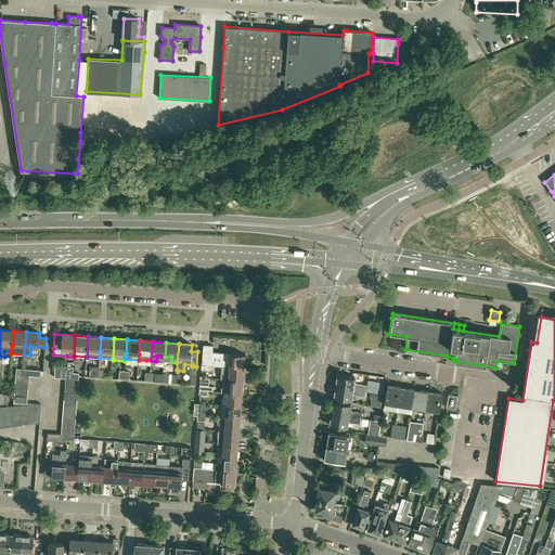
[(209,365),(229,366),(244,368),(245,355),(213,352),(213,346),(203,345),(201,364),(209,365)]
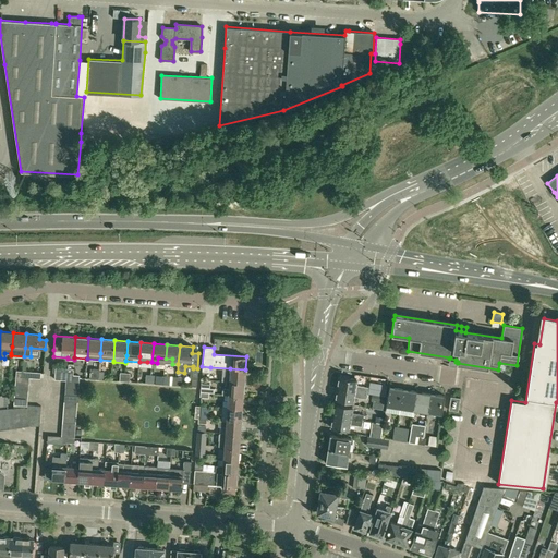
[(72,380),(73,375),(73,370),(56,368),(55,379),(65,380),(72,380)]
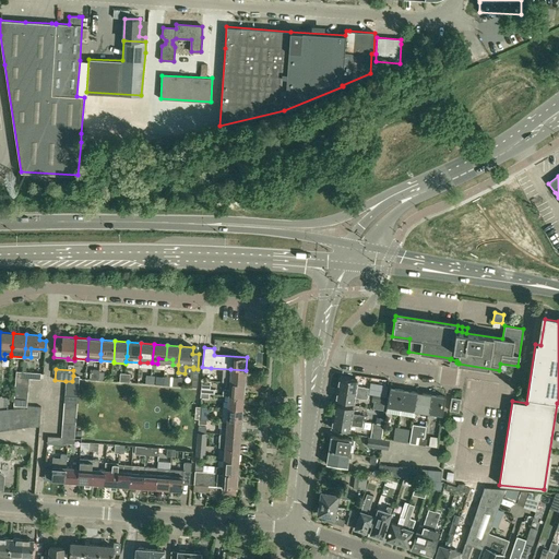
[(90,379),(99,380),(99,371),(99,369),(91,369),(90,379)]
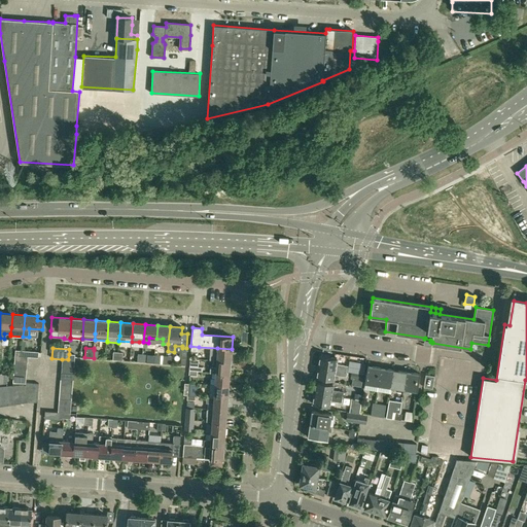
[(231,361),(232,349),(217,348),(216,360),(231,361)]
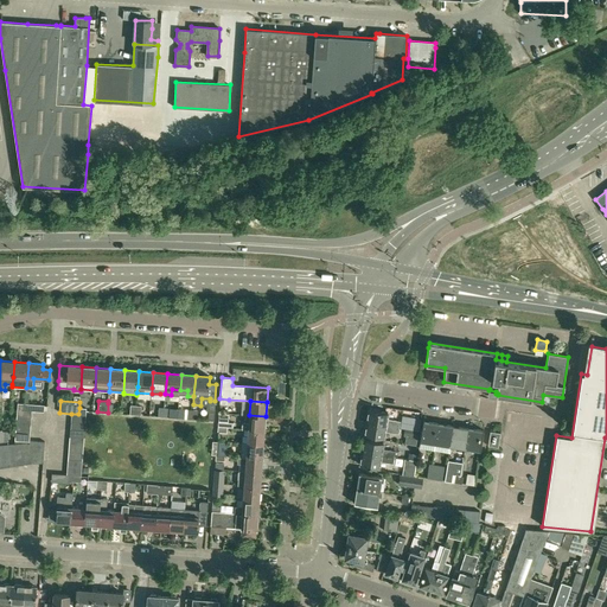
[(369,409),(368,422),(398,427),(400,421),(387,419),(388,413),(369,409)]
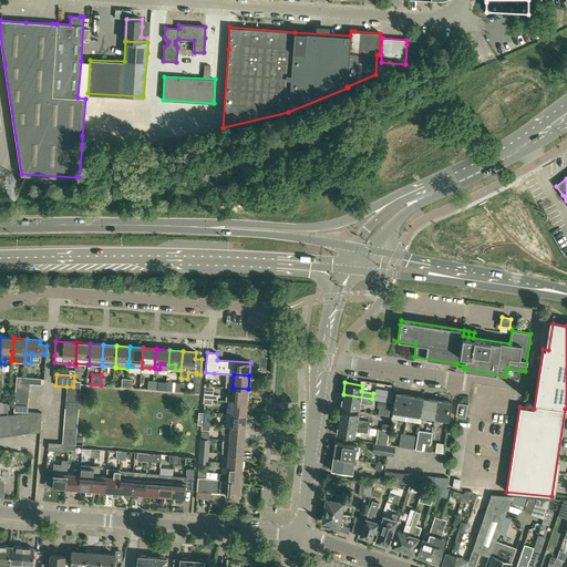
[(233,388),(233,394),(226,394),(226,401),(233,401),(247,402),(248,389),(233,388)]
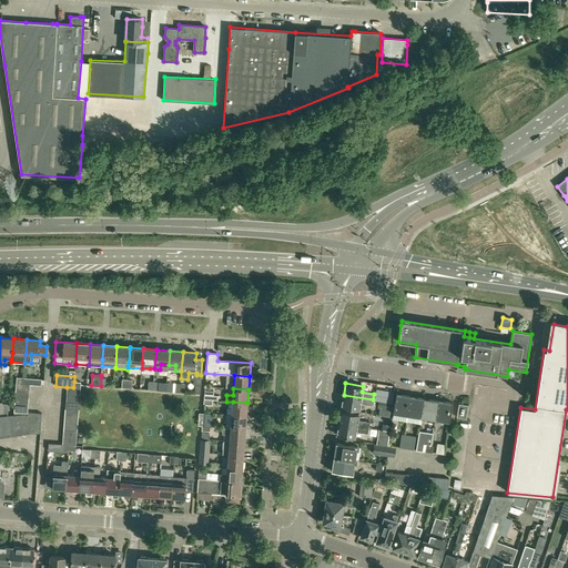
[(381,401),(391,403),(392,403),(393,393),(381,392),(379,401),(381,401)]
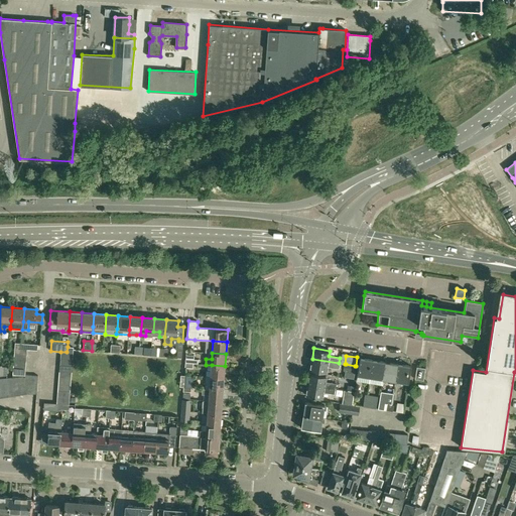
[(357,375),(369,377),(372,360),(360,358),(357,375)]
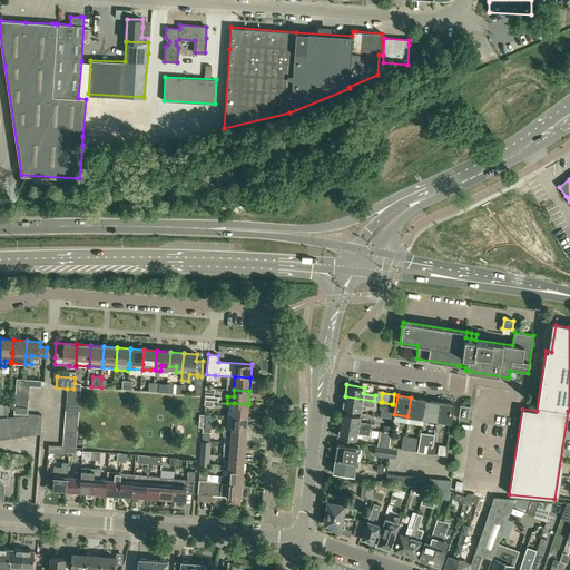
[(373,406),(374,401),(345,396),(343,409),(361,411),(362,404),(373,406)]
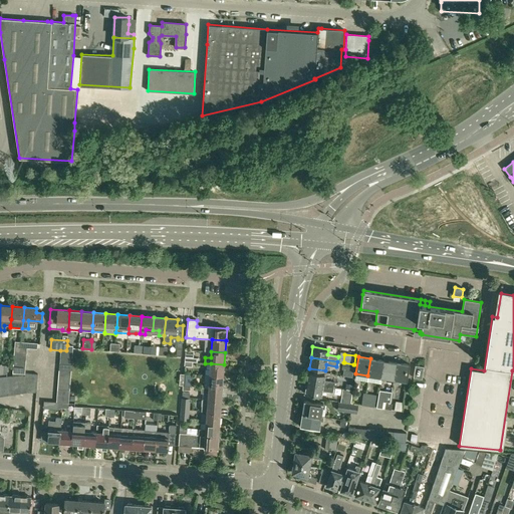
[(370,358),(367,375),(380,377),(382,360),(370,358)]
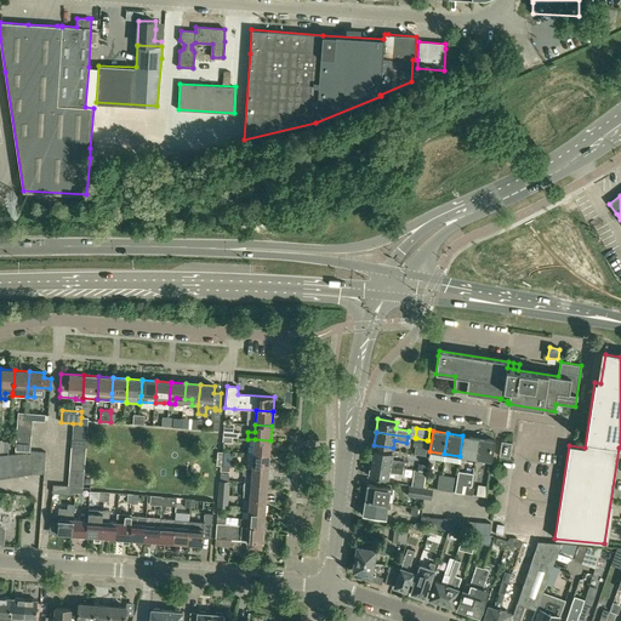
[(460,456),(474,459),(478,438),(462,436),(460,456)]
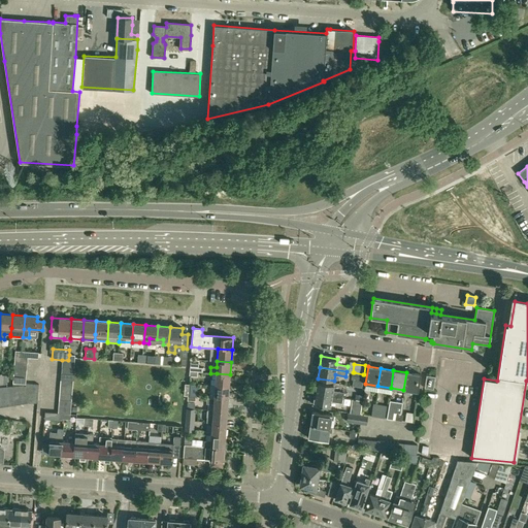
[(421,374),(406,372),(403,390),(418,392),(421,374)]
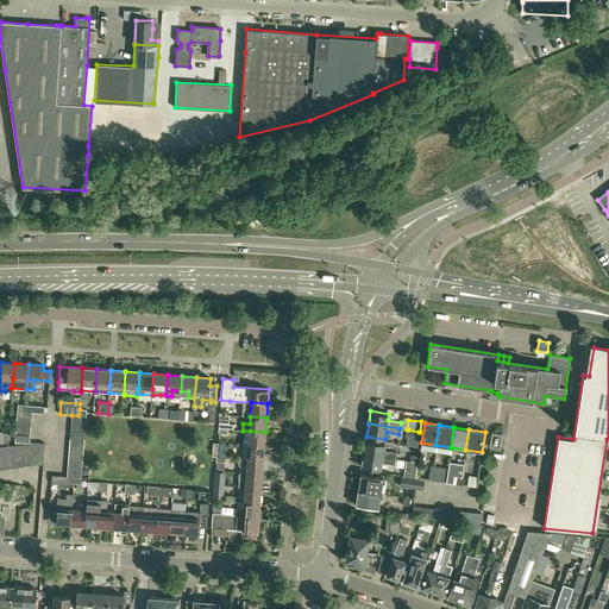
[(265,432),(250,431),(249,445),(264,447),(265,432)]
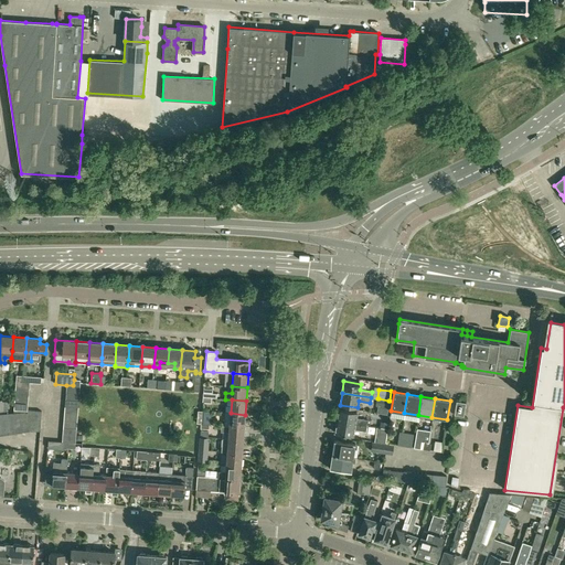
[(466,404),(456,402),(454,415),(464,417),(466,404)]
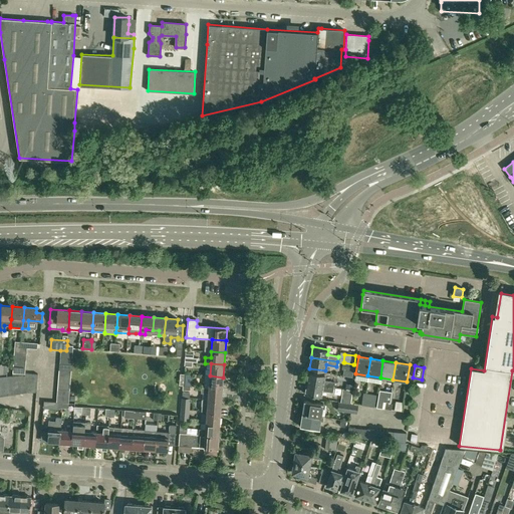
[(308,372),(307,382),(333,387),(334,381),(323,380),(324,374),(308,372)]
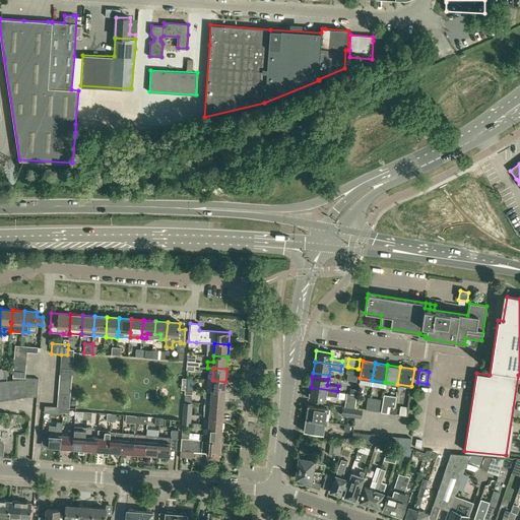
[(25,378),(0,381),(0,400),(27,397),(25,378)]
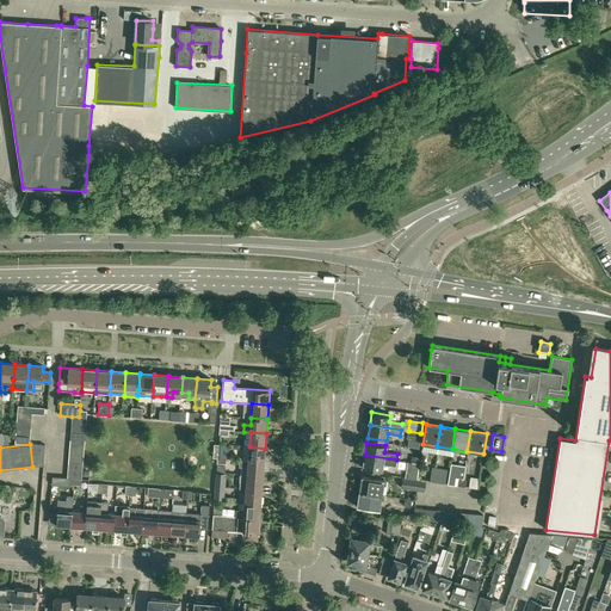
[(265,449),(250,446),(244,446),(244,451),(241,454),(242,456),(242,461),(264,462),(265,449)]
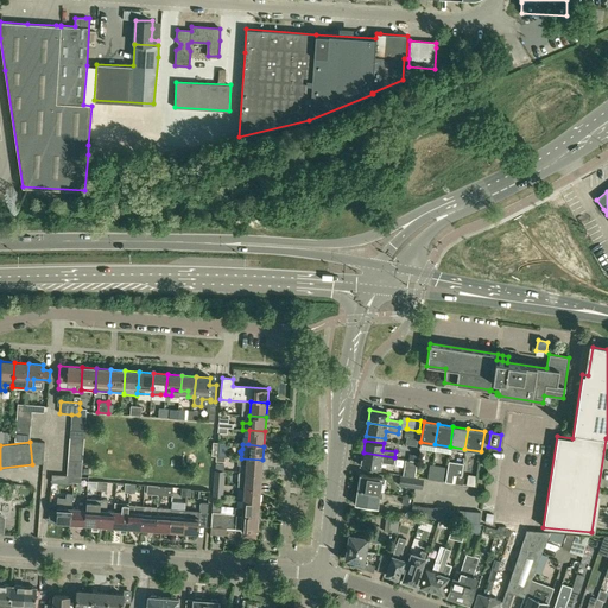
[(393,464),(394,457),(363,453),(361,466),(380,469),(381,462),(393,464)]
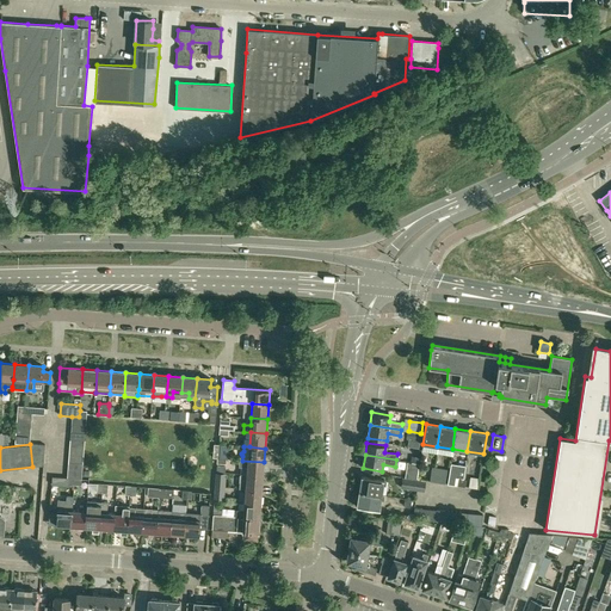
[(240,474),(247,475),(263,476),(264,462),(242,461),(239,461),(239,467),(241,467),(240,474)]
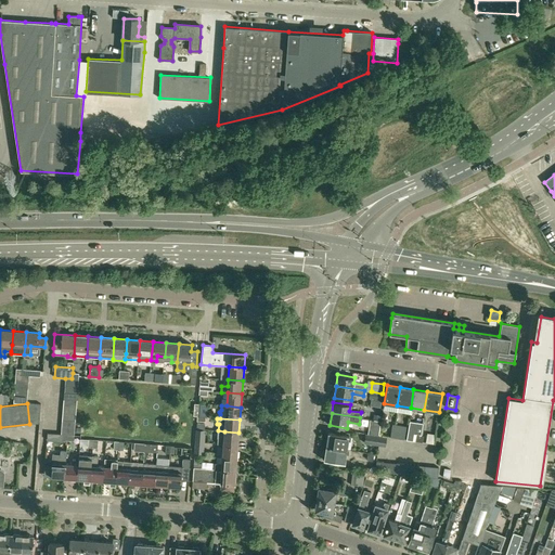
[(399,425),(398,433),(397,438),(404,439),(404,434),(405,426),(399,425)]
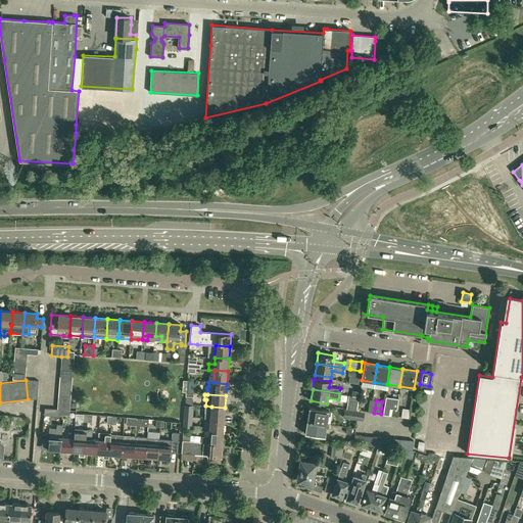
[(225,408),(211,407),(205,406),(204,418),(210,419),(224,420),(225,408)]
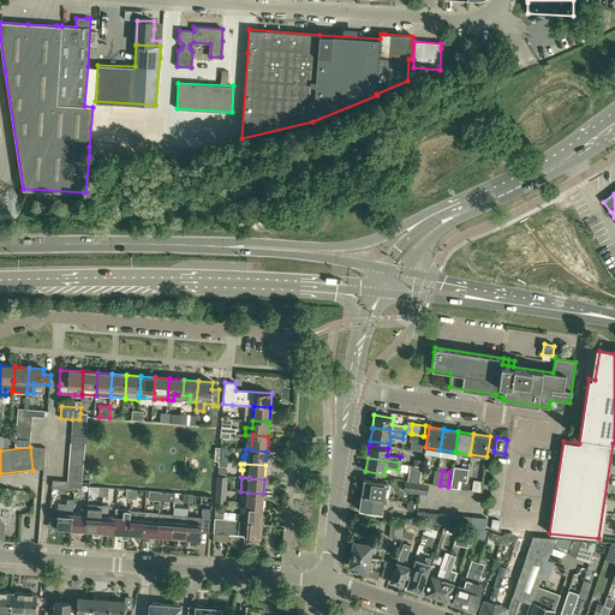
[(364,479),(362,494),(384,499),(387,483),(364,479)]
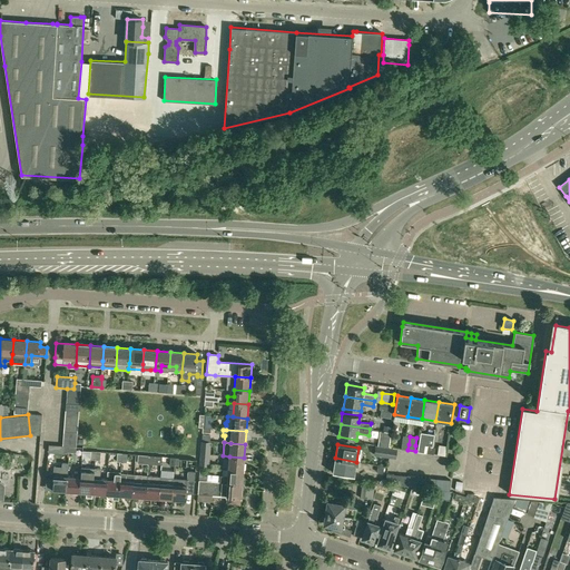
[(374,454),(389,457),(394,458),(396,449),(375,445),(374,454)]
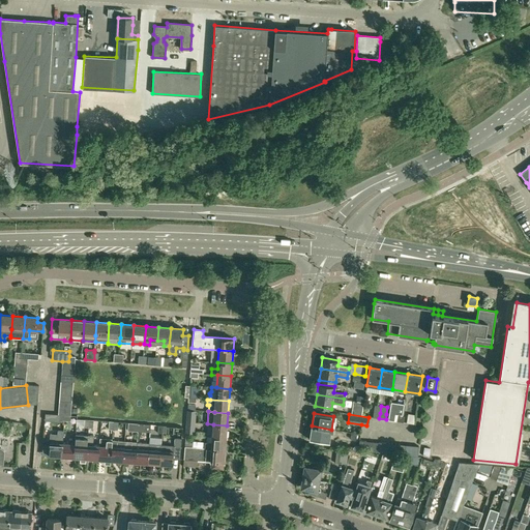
[(127,431),(138,432),(138,423),(128,422),(127,431)]
